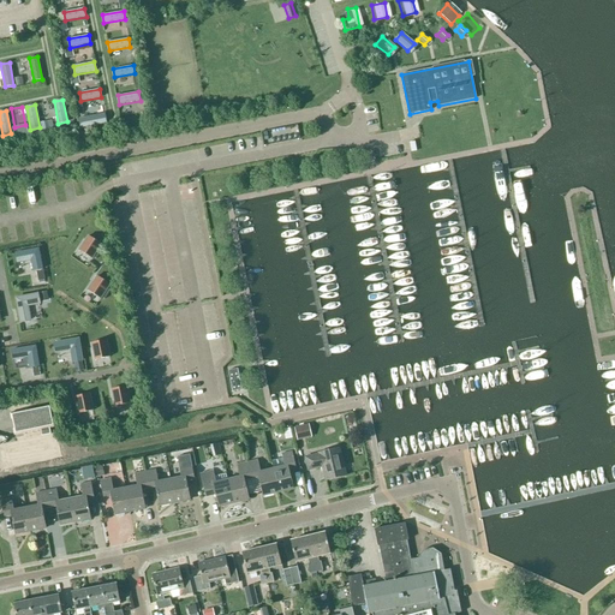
[(106,115),(84,119),(87,127),(107,124),(106,115)]
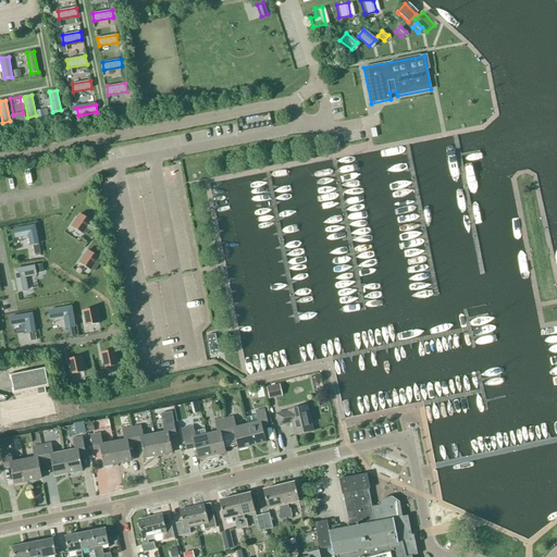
[(222,124),(223,133),(234,132),(233,123),(222,124)]
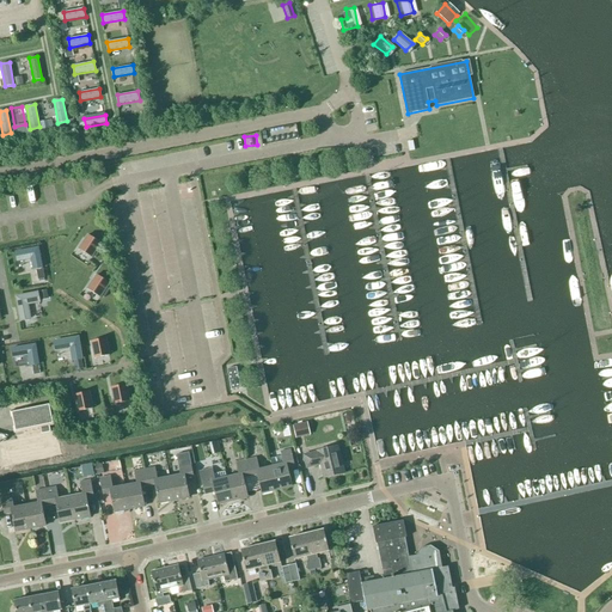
[(42,190),(44,200),(56,197),(54,188),(42,190)]
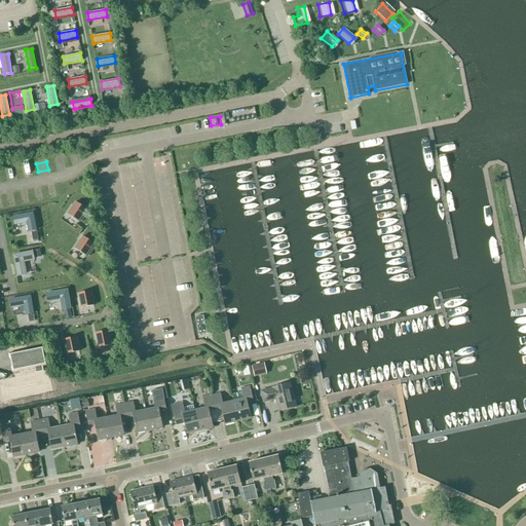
[(32,190),(33,199),(41,198),(41,190),(32,190)]
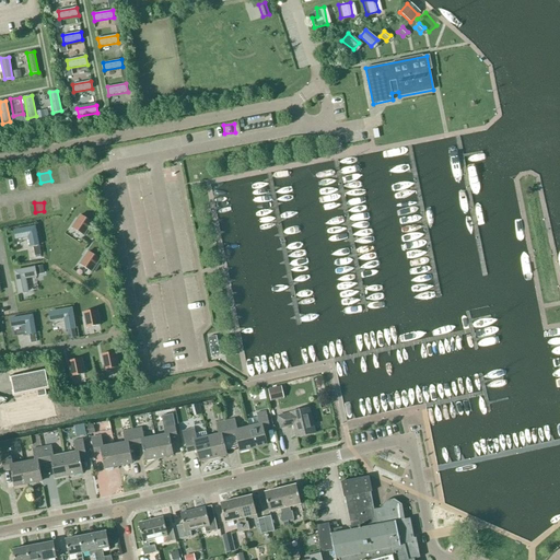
[(19,205),(20,216),(31,214),(30,203),(19,205)]
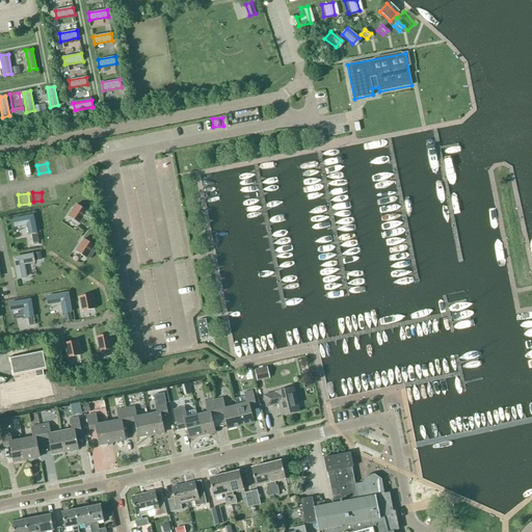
[(69,216),(79,224),(87,212),(77,204),(69,216)]
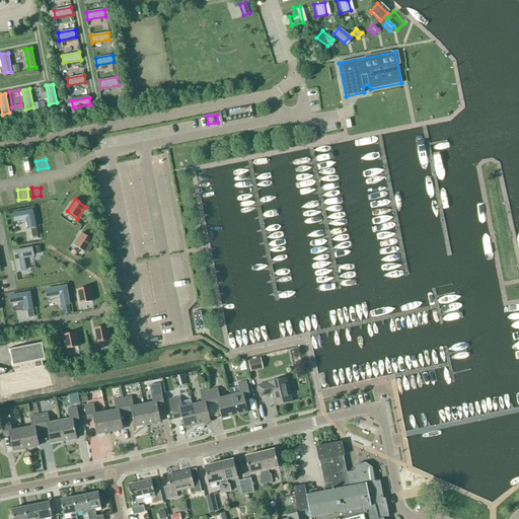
[(32,209),(13,213),(15,221),(26,219),(28,228),(35,227),(32,209)]
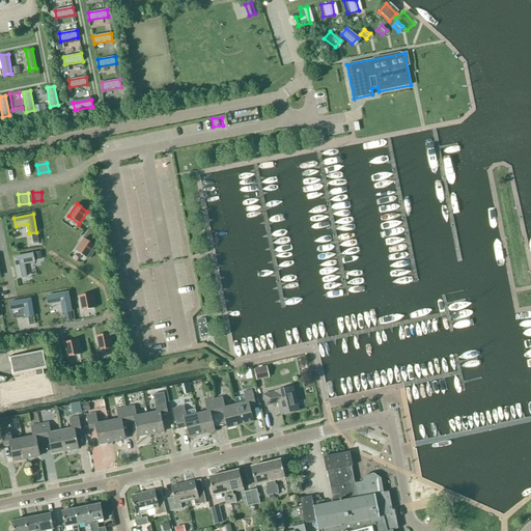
[(76,251),(87,258),(95,246),(84,239),(76,251)]
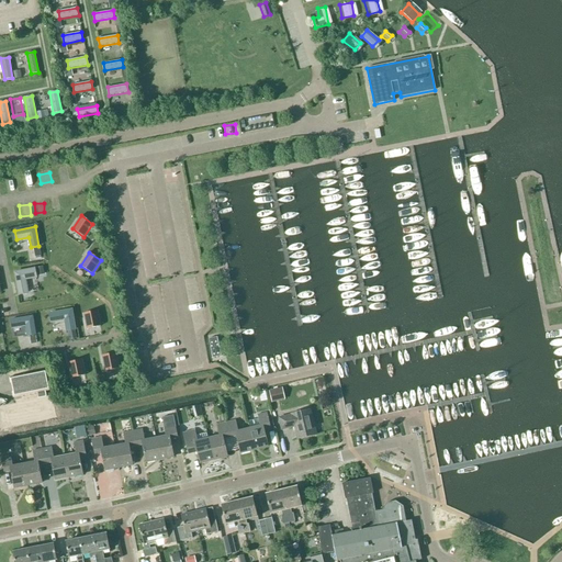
[(35,267),(15,271),(20,294),(29,292),(26,279),(37,277),(35,267)]
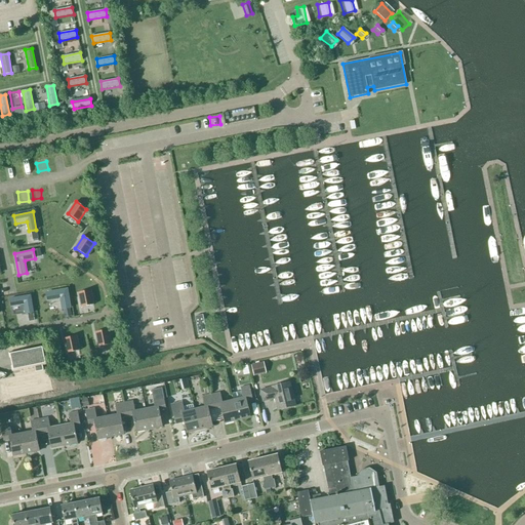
[(68,288),(46,291),(48,300),(61,298),(63,311),(71,310),(68,288)]
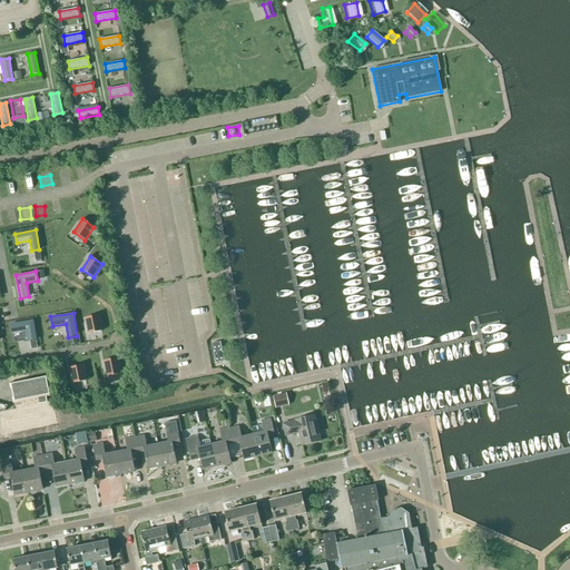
[(88,334),(101,331),(99,315),(85,318),(88,334)]
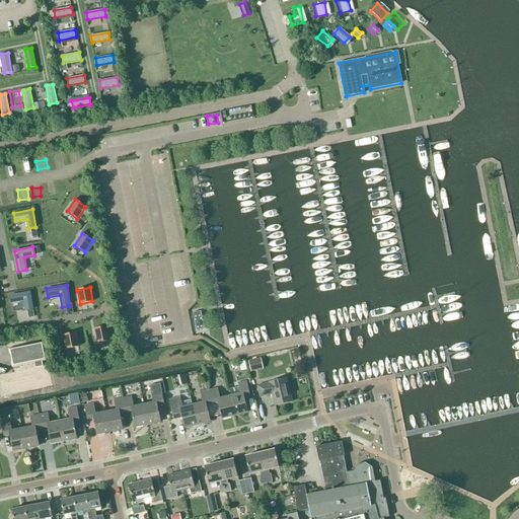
[(30,291),(9,294),(11,303),(23,301),(25,310),(32,308),(30,291)]
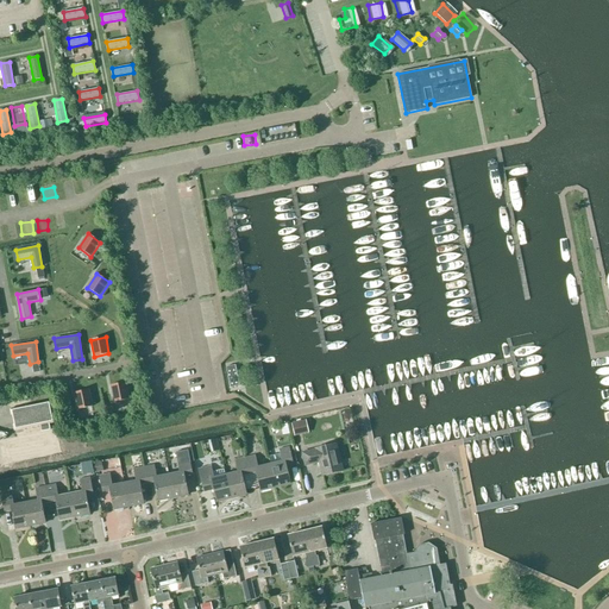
[(168,365),(180,365),(180,355),(169,355),(168,365)]
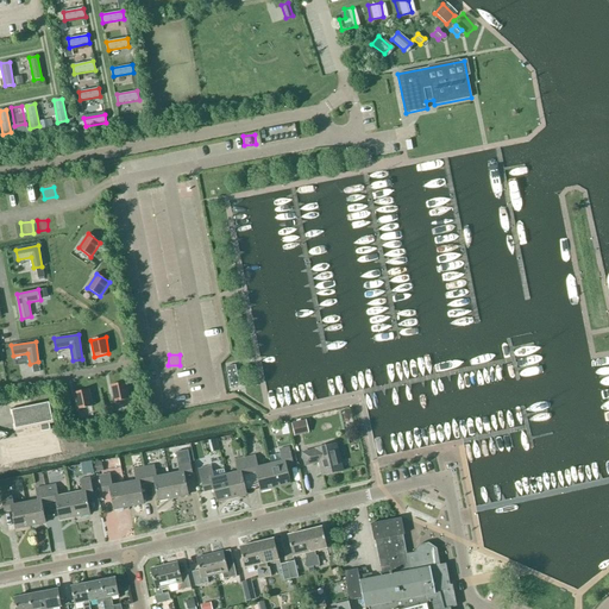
[(226,366),(226,368),(230,388),(239,385),(236,365),(236,368),(227,370),(226,366)]
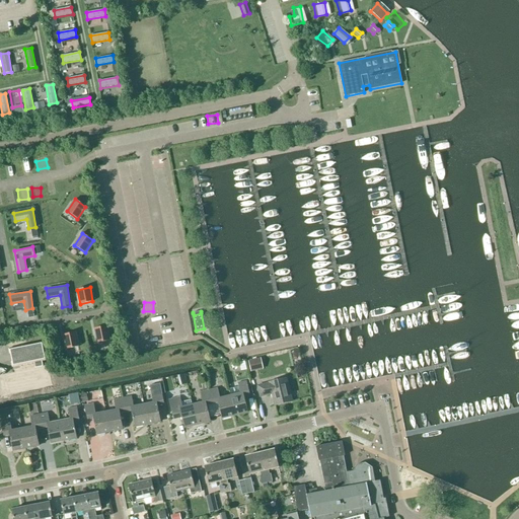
[(106,326),(94,328),(96,343),(109,341),(106,326)]
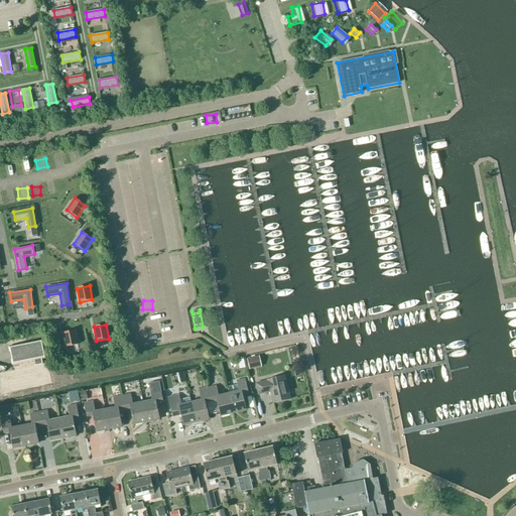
[(76,331),(62,333),(66,347),(79,345),(76,331)]
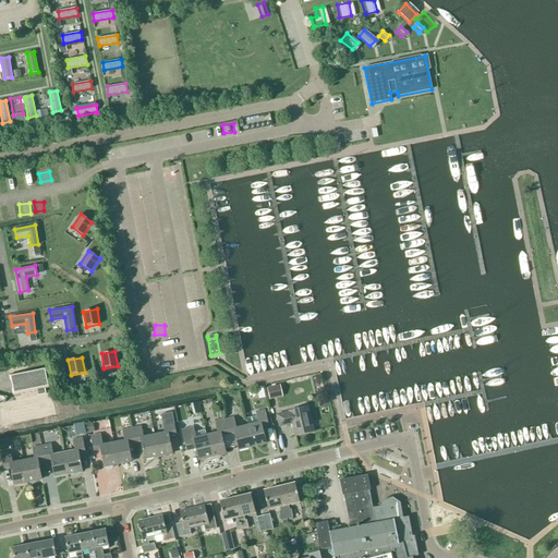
[(46,395),(45,388),(49,387),(45,368),(10,376),(14,393),(36,389),(38,396),(46,395)]
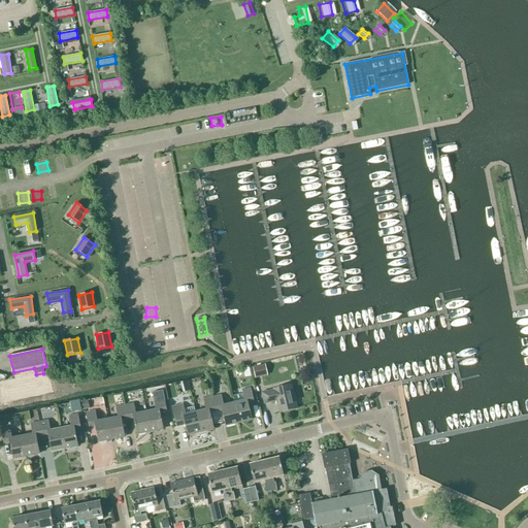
[(265,365),(253,367),(255,377),(267,375),(265,365)]
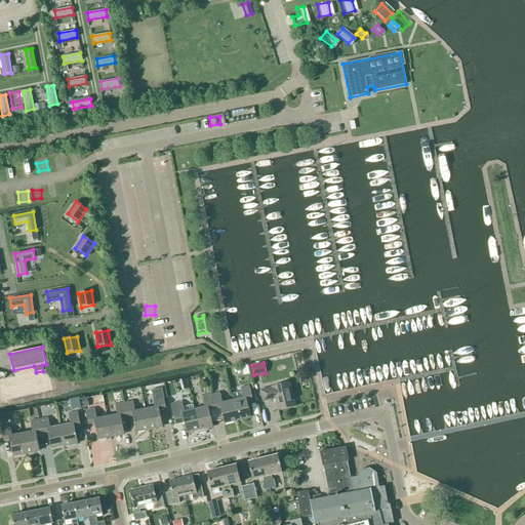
[(275,399),(278,410),(295,406),(289,382),(273,387),(273,388),(260,391),(264,401),(275,399)]
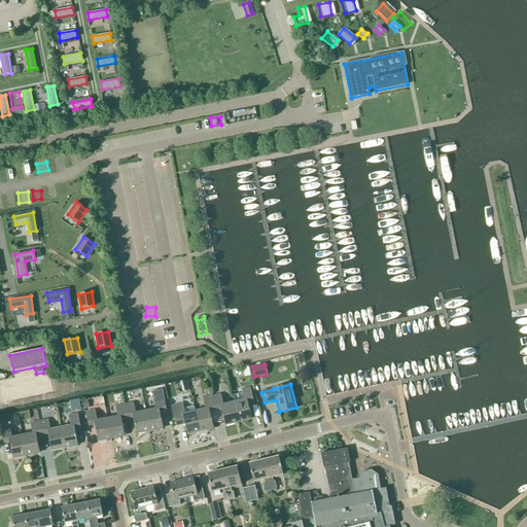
[(241,389),(244,399),(234,402),(238,422),(251,419),(247,402),(253,401),(250,387),(241,389)]
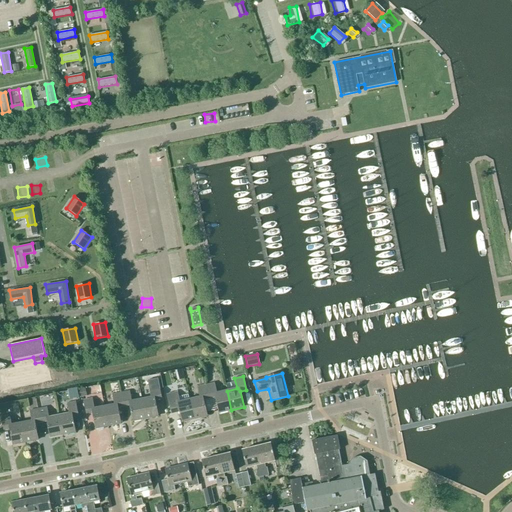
[(219,413),(231,410),(227,391),(217,393),(215,383),(206,385),(209,399),(215,397),(219,413)]
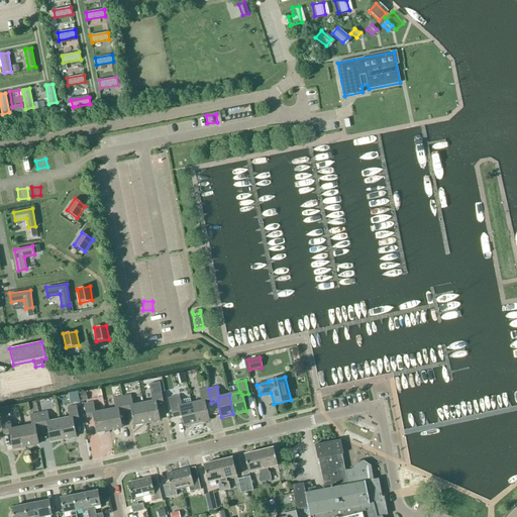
[(205,404),(211,403),(208,389),(199,391),(202,401),(192,404),(197,423),(209,420),(205,404)]
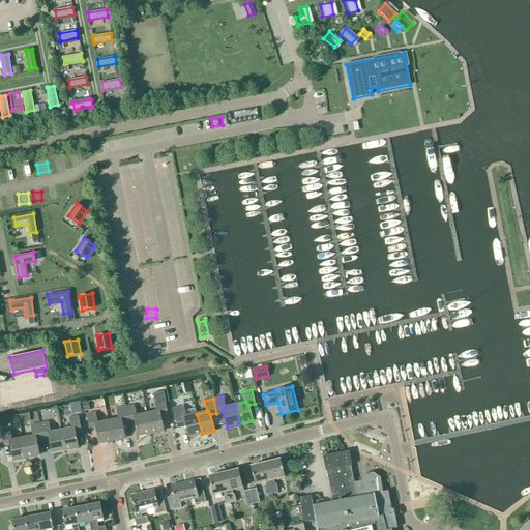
[(155,401),(157,411),(147,413),(150,434),(164,431),(160,414),(167,413),(164,400),(155,401)]
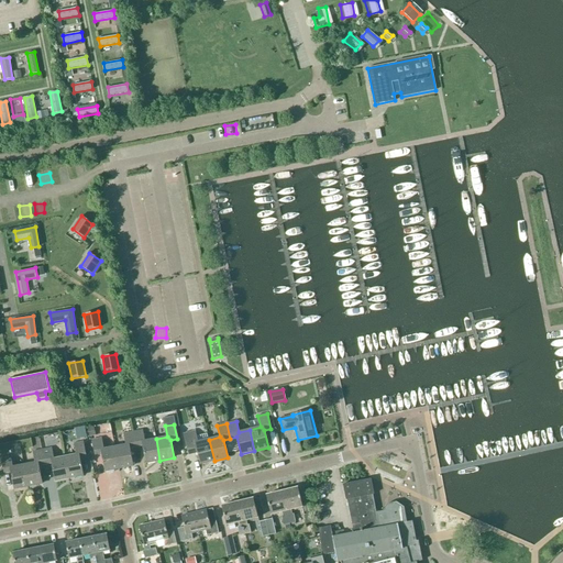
[(91,426),(85,428),(86,434),(87,438),(87,437),(95,435),(94,426),(91,426)]
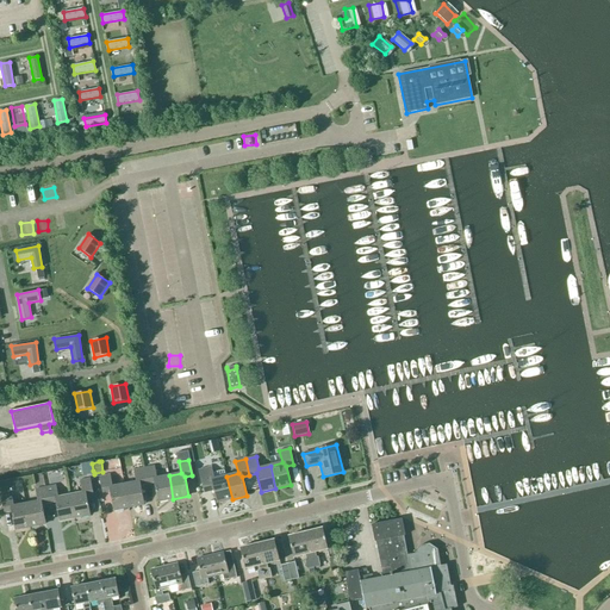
[(309,479),(317,478),(316,465),(306,467),(309,479)]
